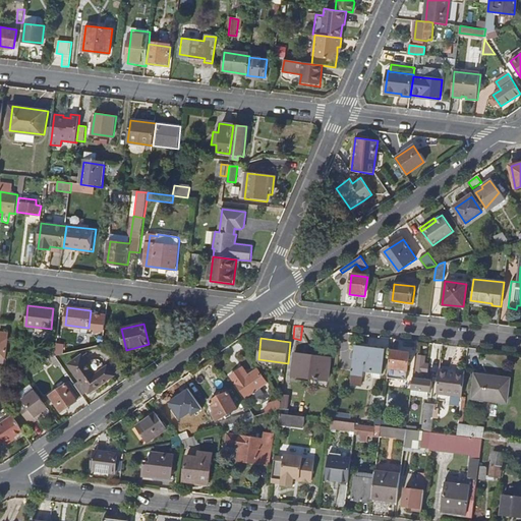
[(363,347),(353,357),(352,369),(362,370),(381,372),(384,349),(363,347)]
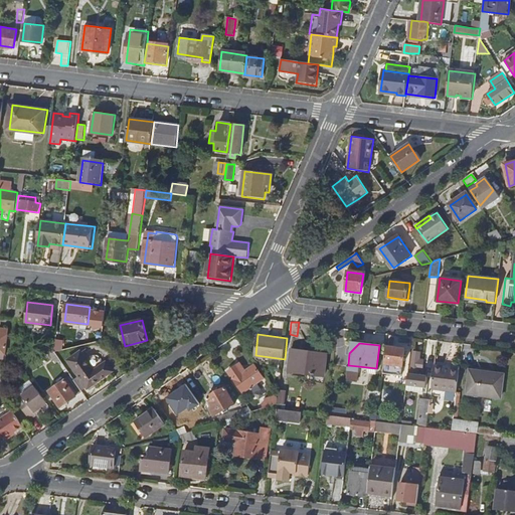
[(38,354),(39,358),(50,354),(54,352),(55,347),(38,354)]
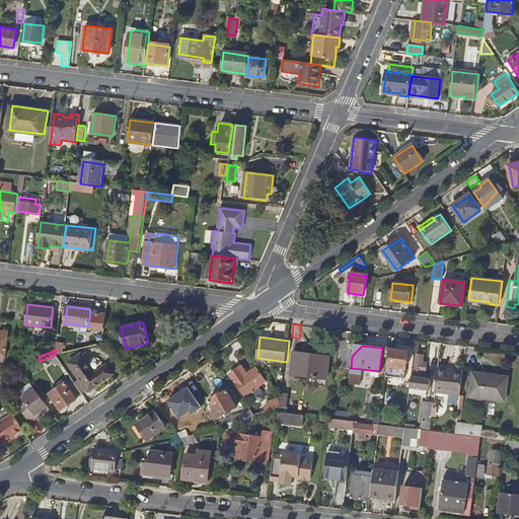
[(326,383),(327,377),(329,363),(330,352),(319,350),(318,353),(296,351),(293,372),(309,374),(309,380),(326,383)]
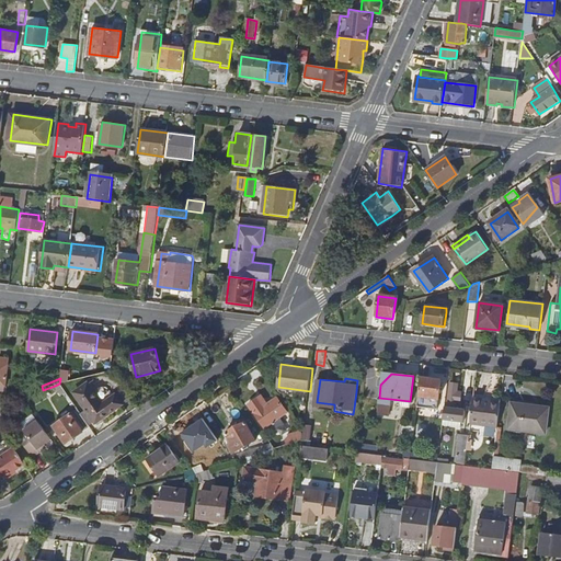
[(436,398),(438,379),(419,378),(416,397),(436,398)]
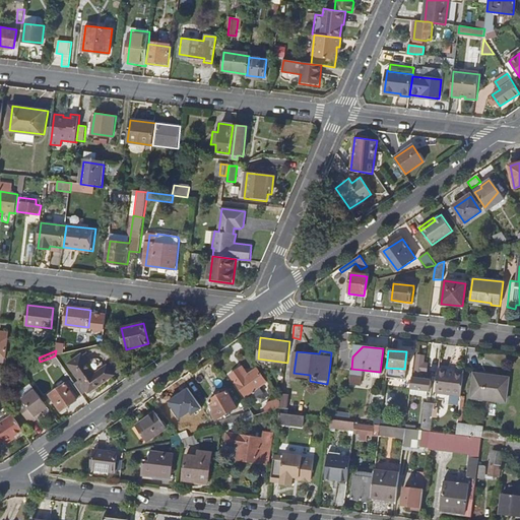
[(82,353),(70,362),(89,391),(114,375),(108,366),(95,373),(82,353)]
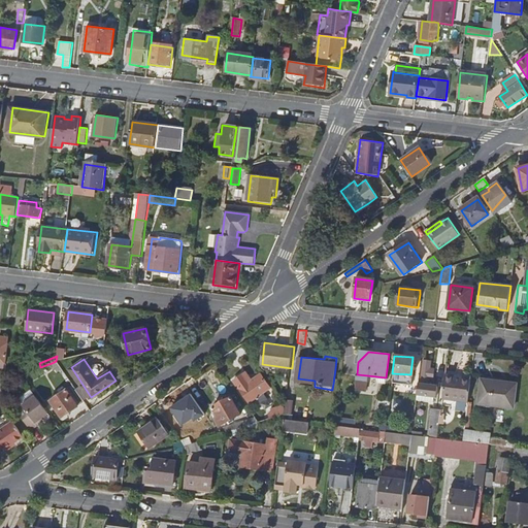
[(419,383),(417,394),(436,397),(437,385),(428,384),(429,377),(433,378),(433,369),(430,368),(430,361),(423,360),(420,383),(419,383)]
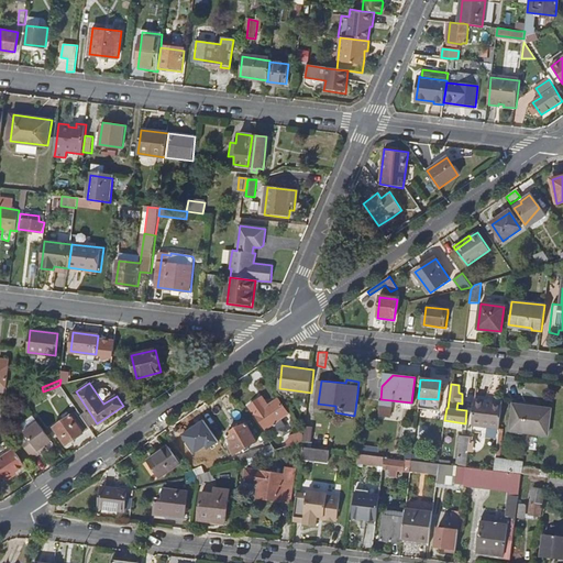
[(62,396),(66,394),(59,385),(55,387),(62,396)]
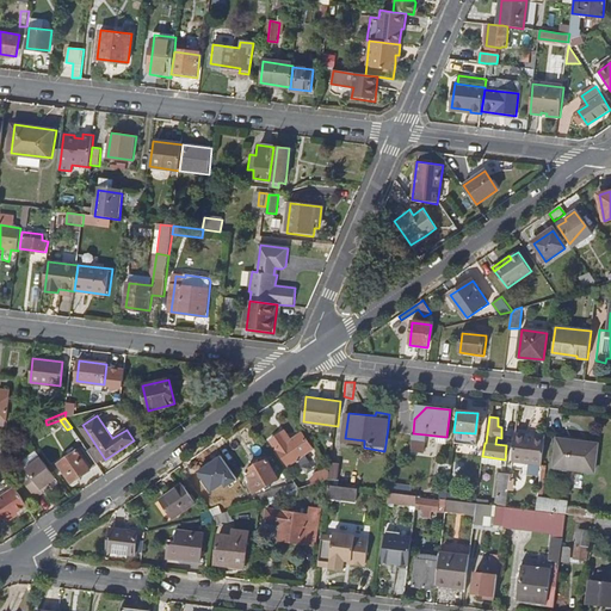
[(526,433),(516,432),(512,461),(542,464),(544,439),(525,437),(526,433)]
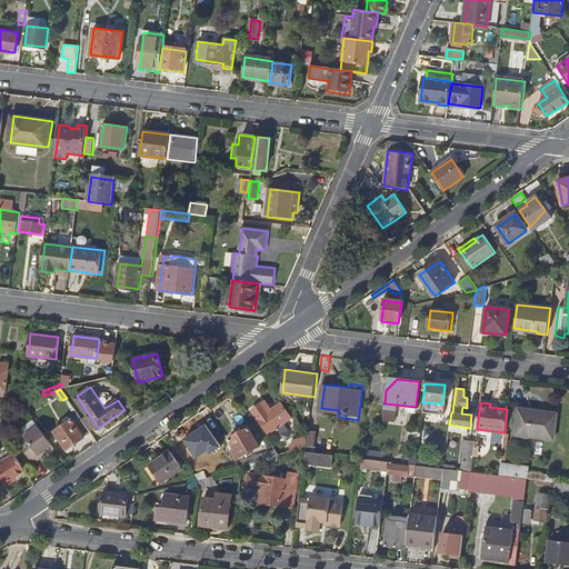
[(281,403),(271,411),(268,412),(262,405),(253,410),(269,433),(276,429),(281,435),(288,430),(283,423),(291,418),(281,403)]
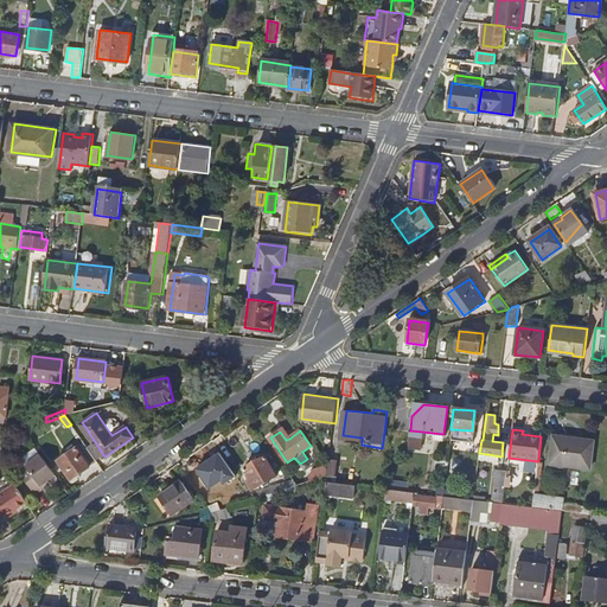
[(420,448),(422,432),(410,430),(409,447),(420,448)]
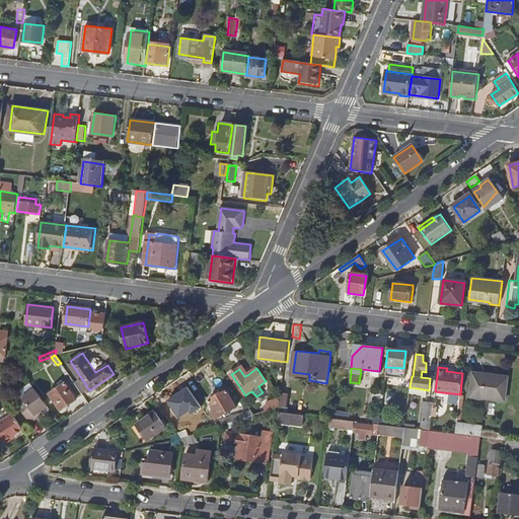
[(61,411),(83,395),(69,374),(64,377),(67,382),(50,394),(61,411)]
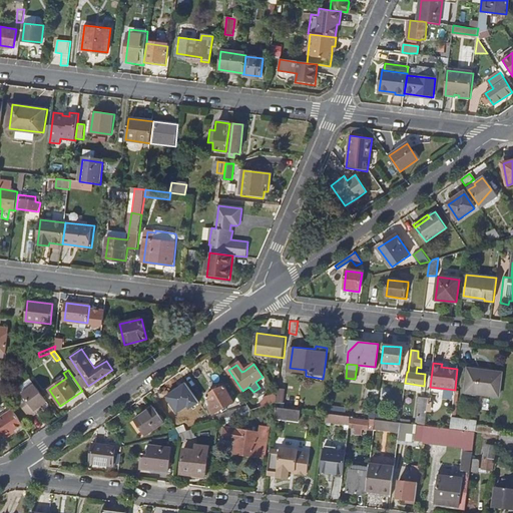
[(476,393),(510,398),(512,375),(512,373),(495,372),(495,374),(479,372),(476,393)]
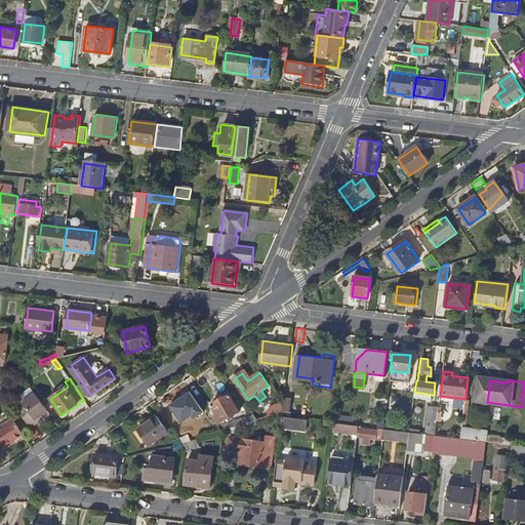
[(42,414),(47,410),(35,394),(17,408),(32,427),(38,421),(36,419),(42,414)]
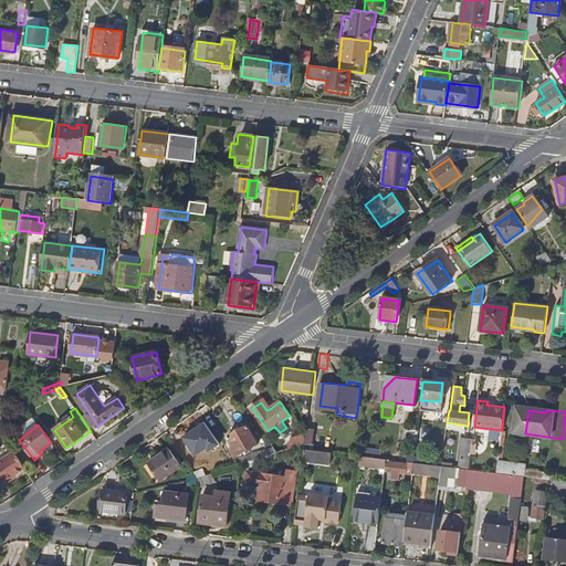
[(244,452),(250,450),(259,444),(249,427),(229,437),(231,442),(228,444),(234,458),(244,452)]
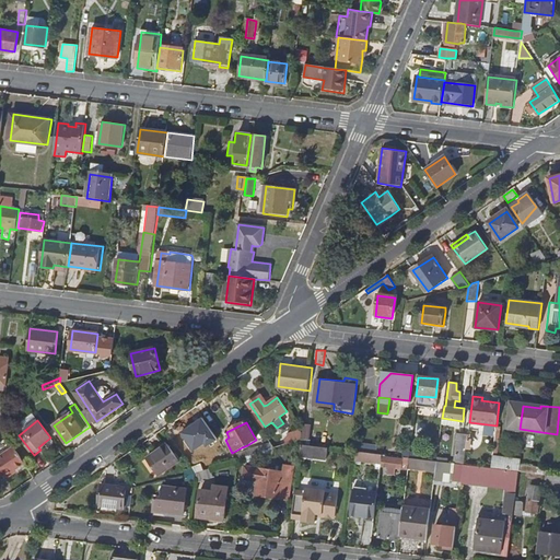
[(290,433),(292,443),(303,439),(304,433),(302,430),(290,433)]
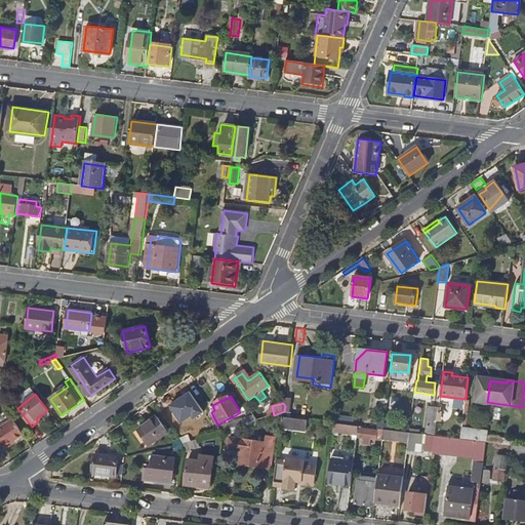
[(426,435),(435,435),(438,407),(429,406),(426,435)]
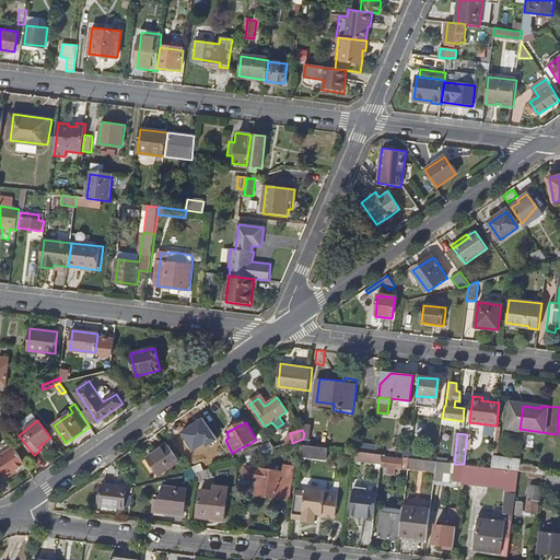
[(168,443),(147,458),(159,475),(179,461),(168,443)]
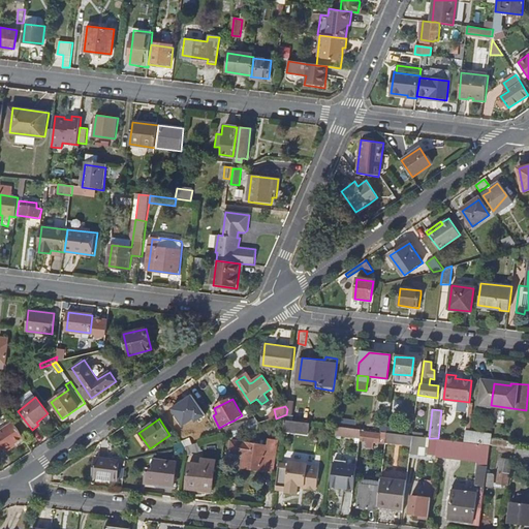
[(341,427),(353,428),(354,421),(336,418),(335,426),(341,427)]
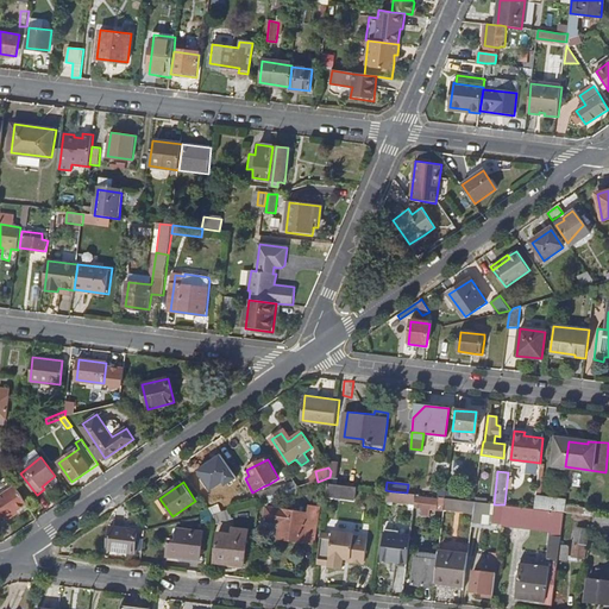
[(351,497),(357,498),(358,489),(358,488),(328,483),(327,495),(351,497)]
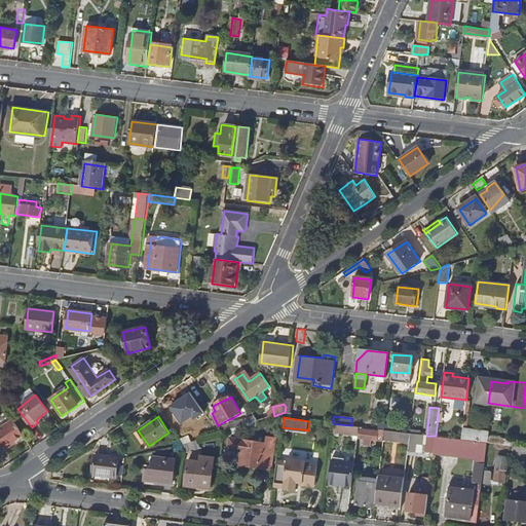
[(225,428),(226,431),(255,422),(259,421),(257,418),(225,428)]
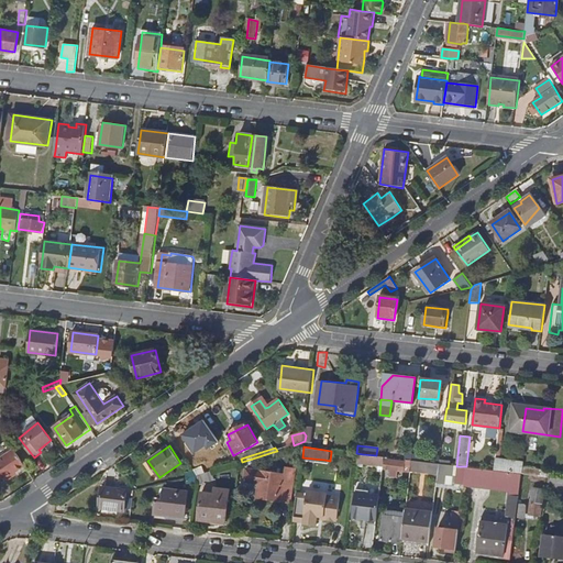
[(14,472),(24,465),(13,449),(0,459),(0,477),(3,475),(4,478),(14,472)]
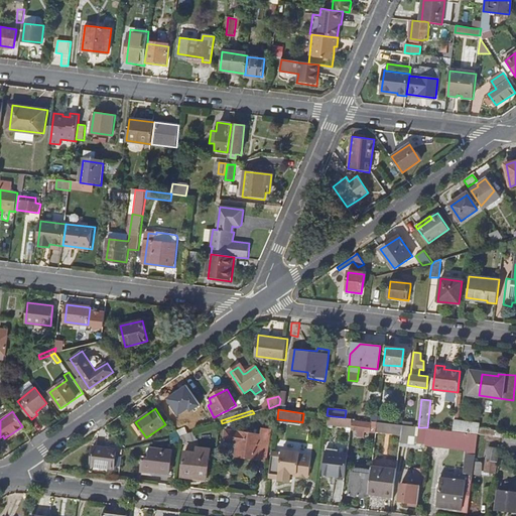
[(170,416),(177,426),(182,423),(175,413),(170,416)]
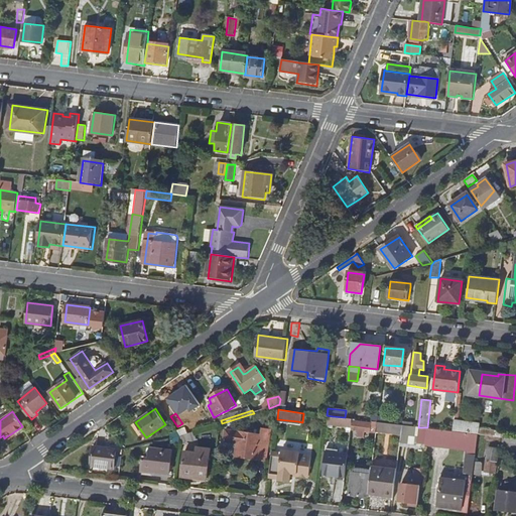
[(252,419),(250,414),(222,423),(223,427),(238,423),(252,419)]
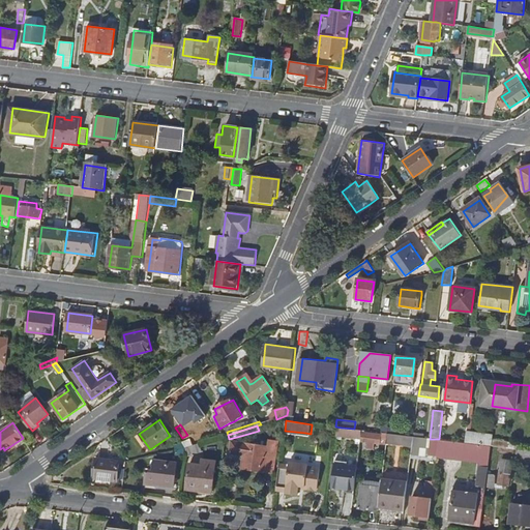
[(354,429),(342,428),(341,434),(360,436),(361,430),(354,429)]
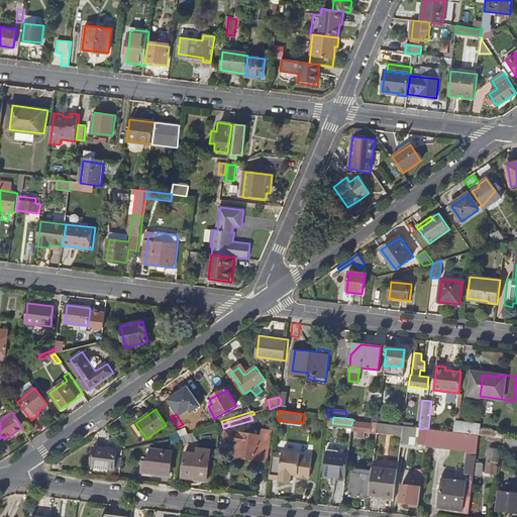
[(351,425),(351,430),(357,431),(356,436),(365,437),(365,432),(371,433),(372,423),(355,422),(355,420),(352,419),(351,425)]
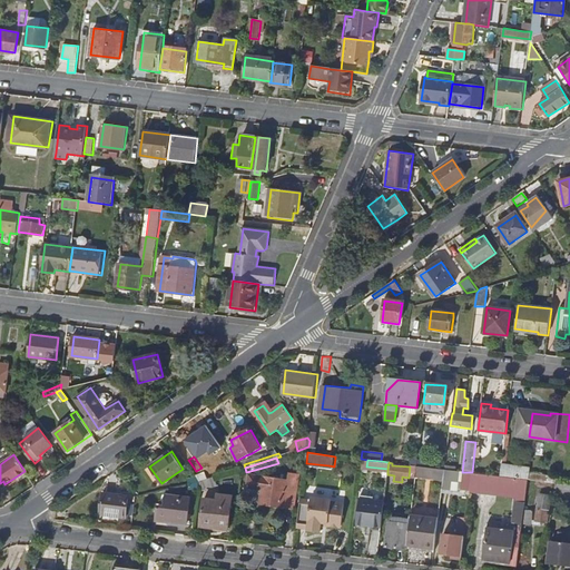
[(444,470),(416,467),(415,475),(443,479),(444,470)]
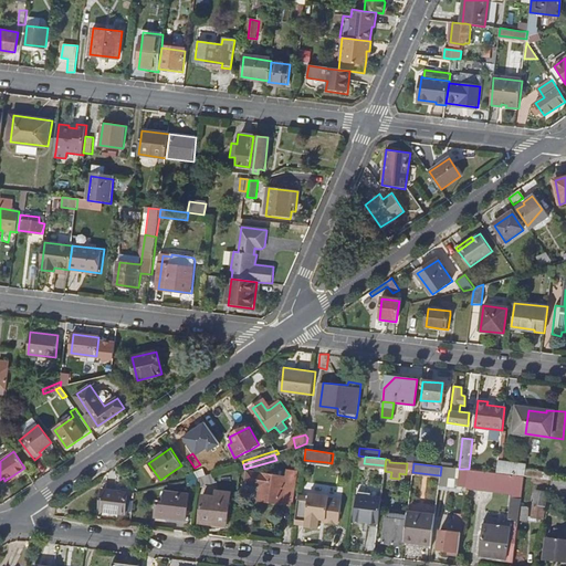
[(459,469),(441,467),(440,475),(439,485),(457,488),(459,469)]
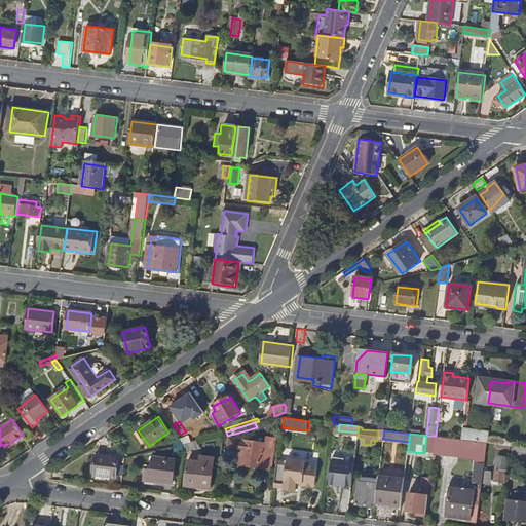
[(241,466),(271,471),(274,466),(276,439),(268,437),(267,444),(258,443),(259,441),(253,440),(253,443),(230,440),(229,451),(242,453),(241,466)]
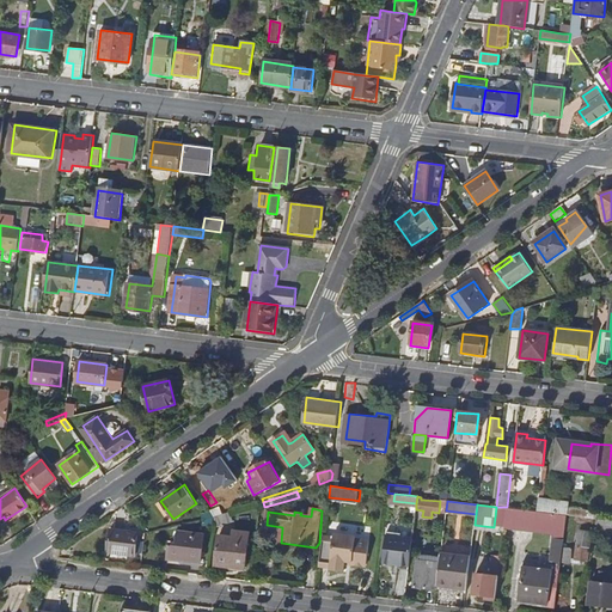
[(531,524),(532,512),(510,509),(509,530),(508,536),(530,537),(531,524)]
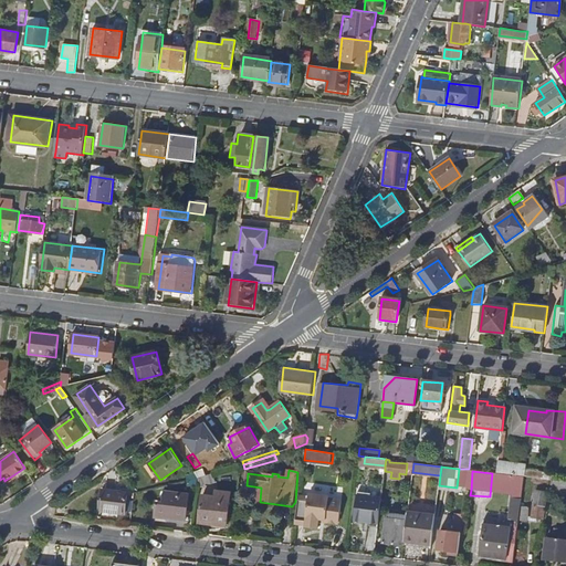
[(216,481),(213,473),(199,478),(198,479),(200,485),(216,481)]
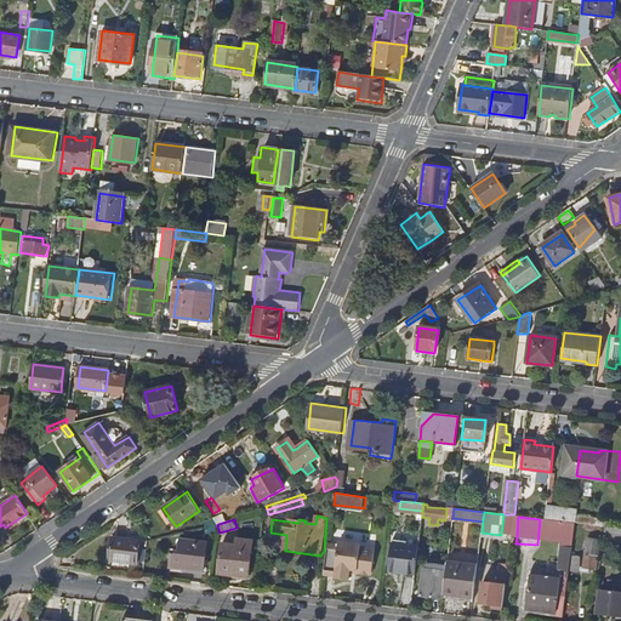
[(574,523),(540,519),(539,531),(573,536),(574,523)]
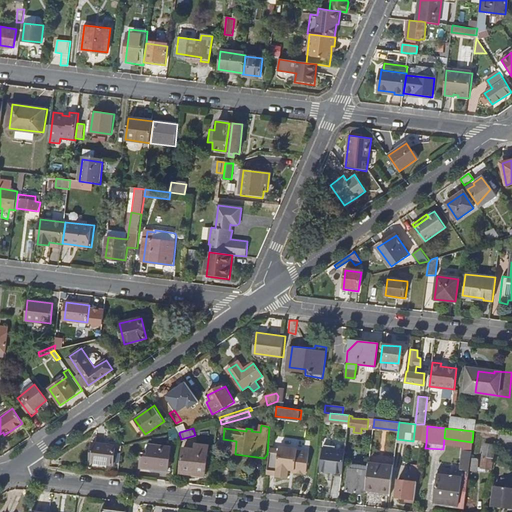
[(511,435),(499,434),(498,442),(511,444),(511,435)]
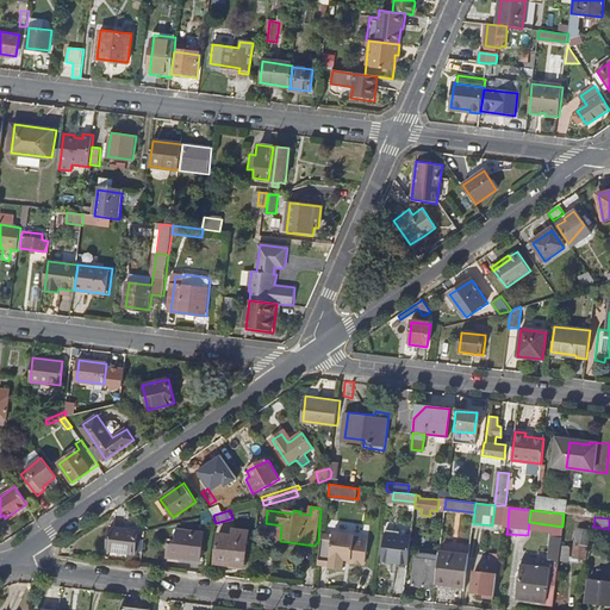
[(138,531),(111,528),(109,551),(136,554),(138,531)]
